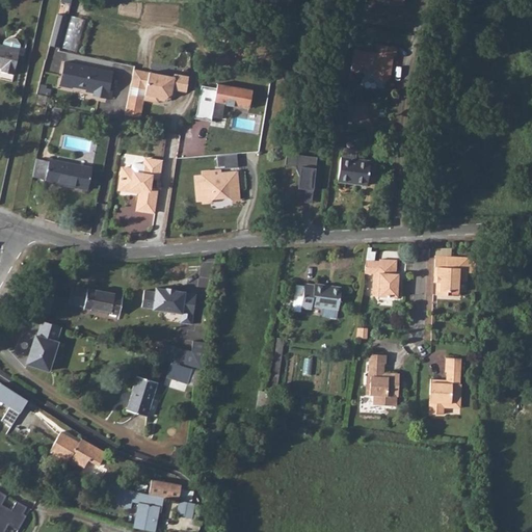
[(57,14),(49,45),(58,48),(67,17),(57,14)]
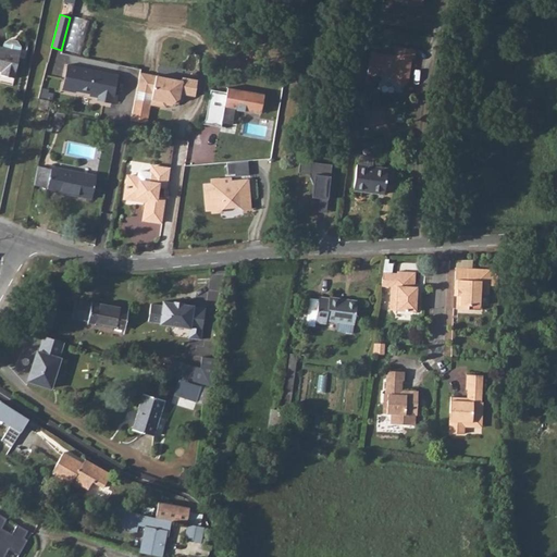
[(3,48),(19,51),(20,47),(16,40),(10,39),(4,42),(3,48)]
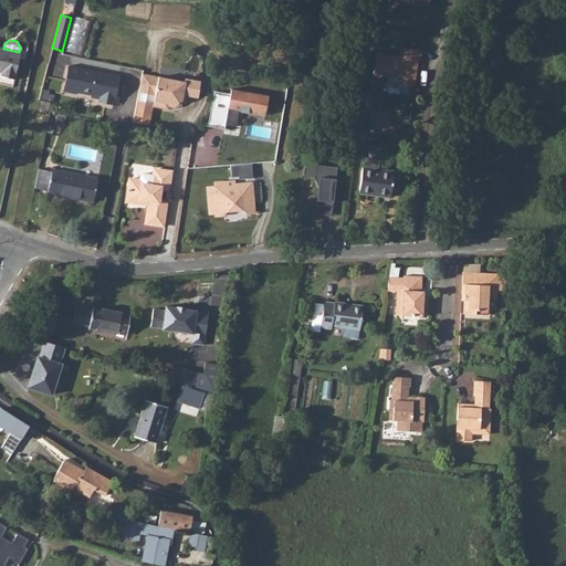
[(3,49),(0,48),(0,69),(2,70),(1,72),(1,76),(14,80),(20,52),(19,52),(3,49)]
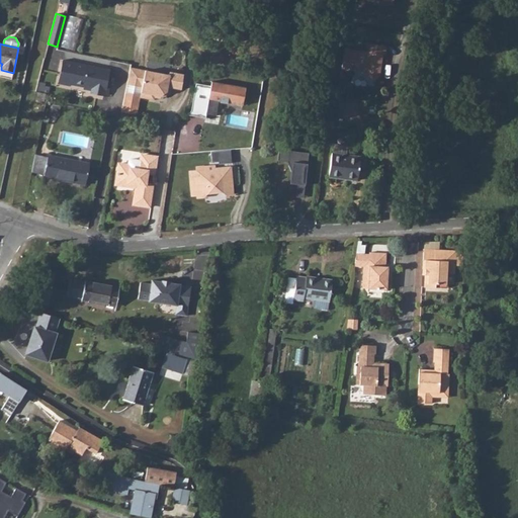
[(345,49),(342,68),(365,72),(365,74),(367,78),(376,79),(379,77),(381,68),(379,66),(379,61),(382,61),(382,55),(384,56),(386,47),(369,44),(368,52),(345,49)]
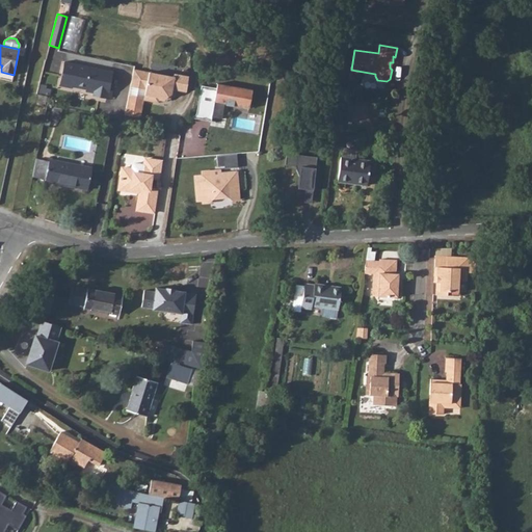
[(63,80),(67,62),(63,62),(59,84),(72,87),(73,82),(63,80)]
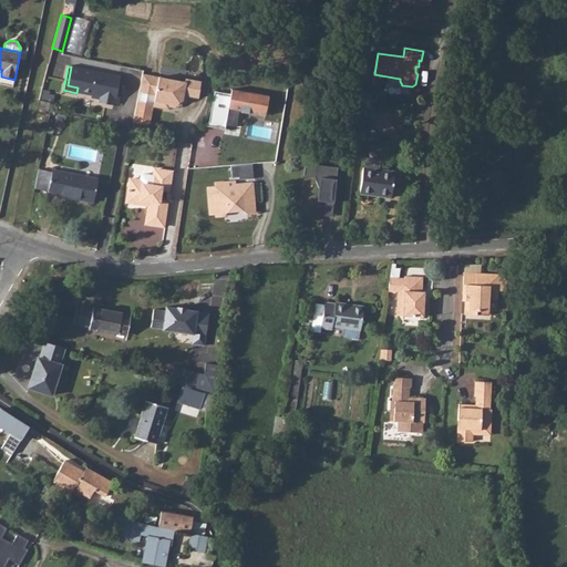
[(99,102),(113,105),(114,96),(116,96),(120,76),(71,66),(68,85),(78,88),(76,93),(96,96),(95,98),(100,99),(99,102)]
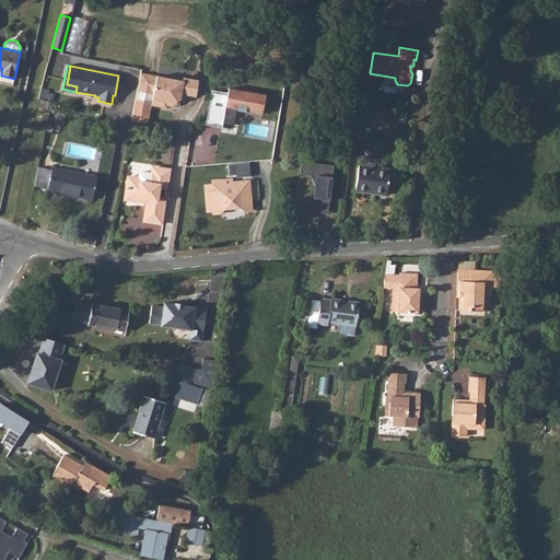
[(151,105),(153,93),(156,76),(141,73),(131,121),(147,124),(151,105)]
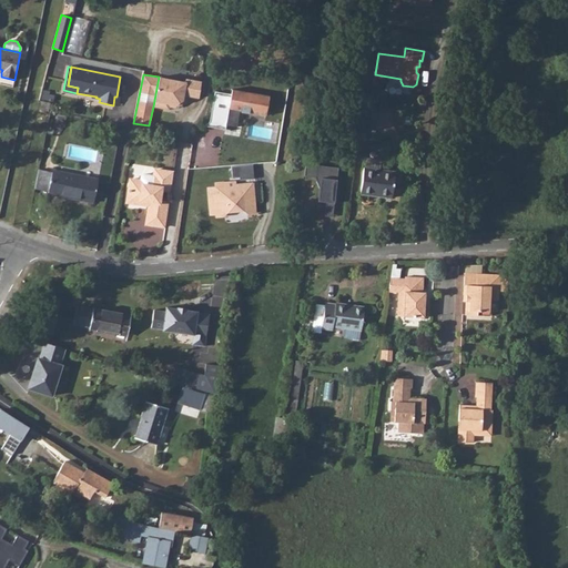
[(186,95),(199,98),(199,92),(201,82),(185,79),(185,82),(159,77),(155,94),(153,107),(169,110),(169,108),(170,104),(175,105),(182,101),(183,95),(186,95)]
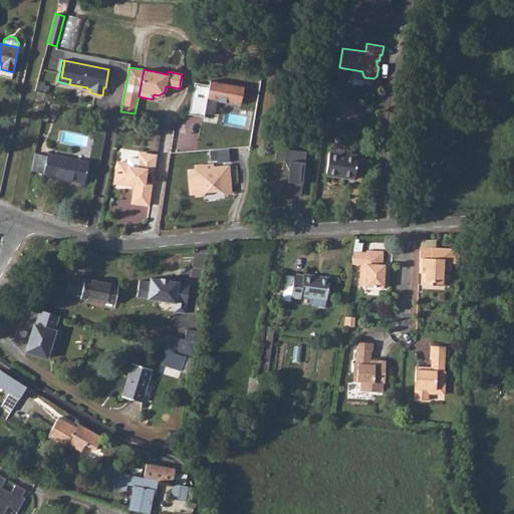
[(239,104),(242,86),(208,80),(203,112),(212,114),(215,99),(239,104)]
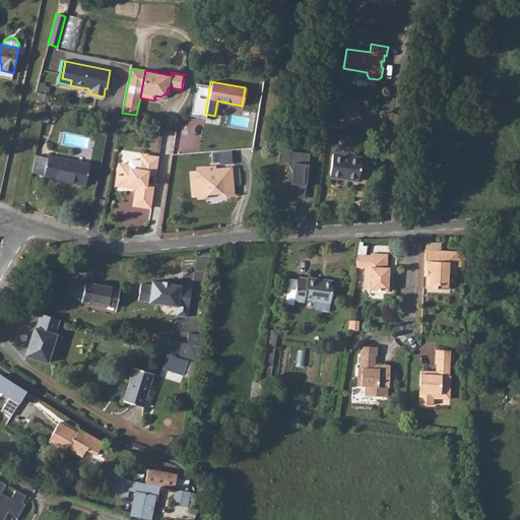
[(49,85),(39,83),(37,90),(48,92),(49,85)]
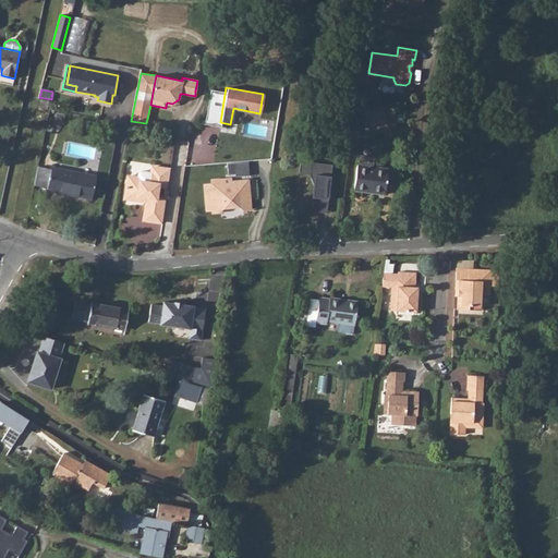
[(172,104),(167,102),(166,106),(172,107),(181,100),(183,94),(180,94),(179,99),(172,104)]
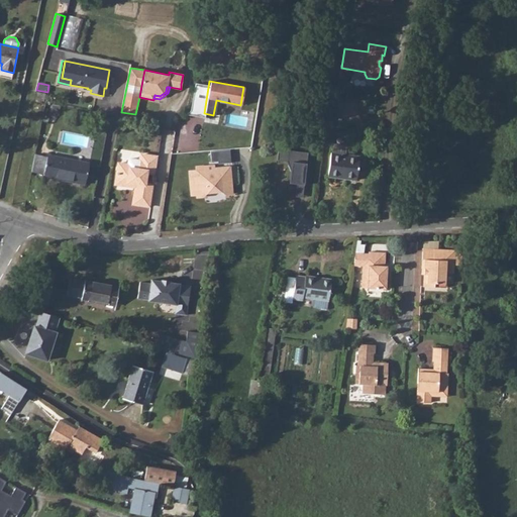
[(45,94),(35,91),(33,99),(44,102),(45,94)]
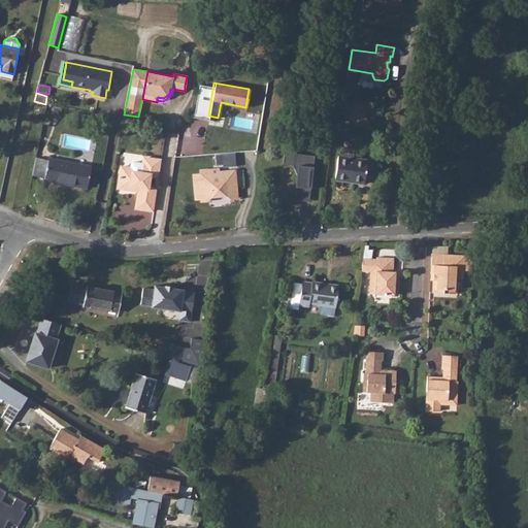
[(333,118),(344,119),(347,104),(336,102),(333,118)]
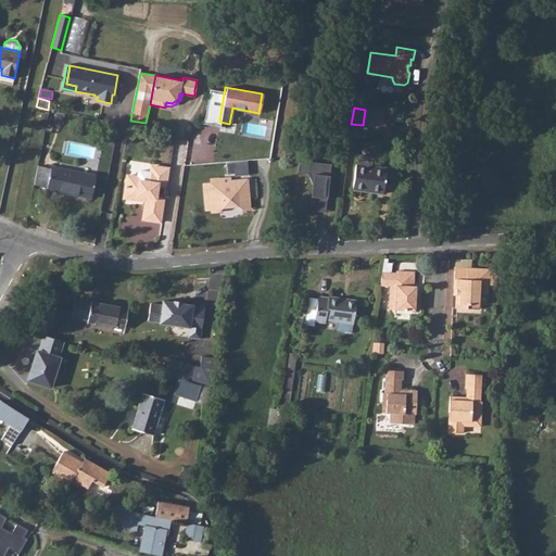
[(356,164),(371,166),(373,156),(357,154),(356,164)]
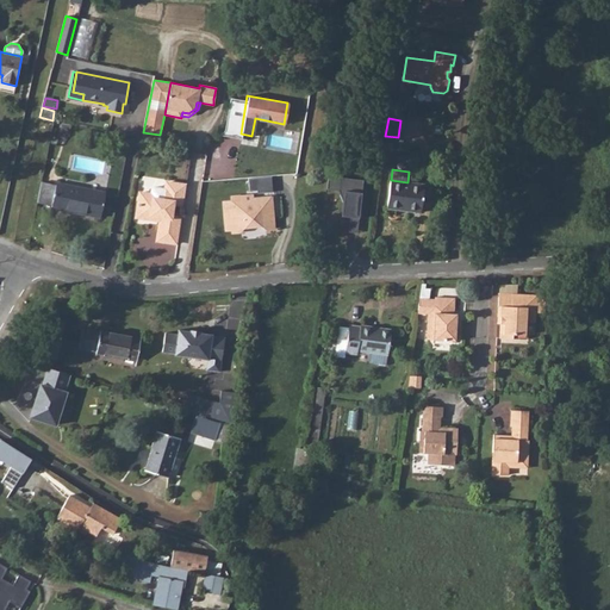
[(344,191),(342,216),(350,216),(349,230),(359,231),(363,178),(329,175),(328,188),(344,191)]
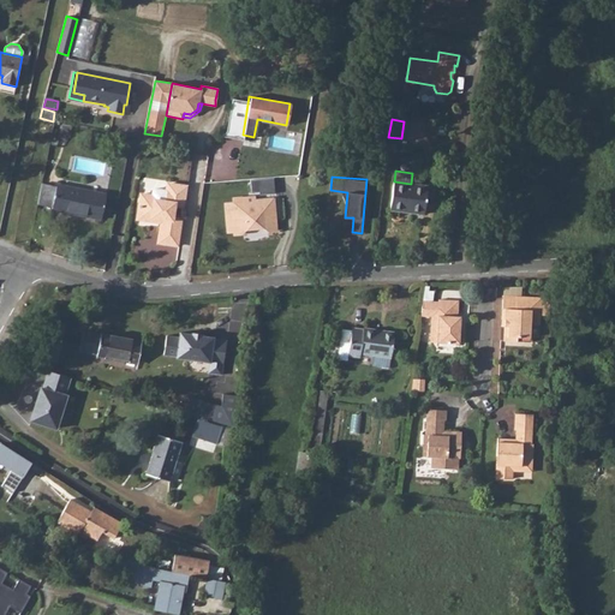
[(270,178),(257,179),(258,192),(258,193),(272,192),(270,178)]
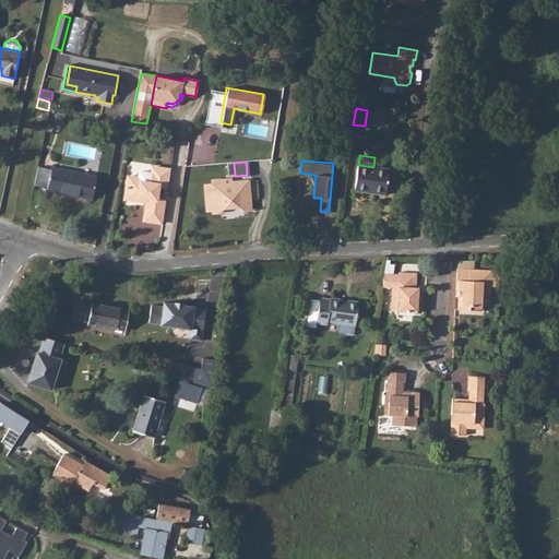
[(358,165),(357,165),(354,191),(385,194),(389,169),(373,167),(358,165)]
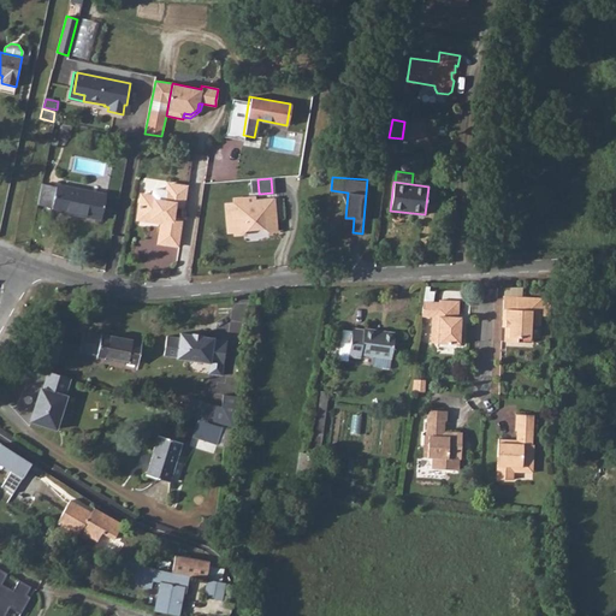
[(101,220),(106,195),(55,185),(55,188),(41,185),(37,206),(52,208),(51,211),(101,220)]
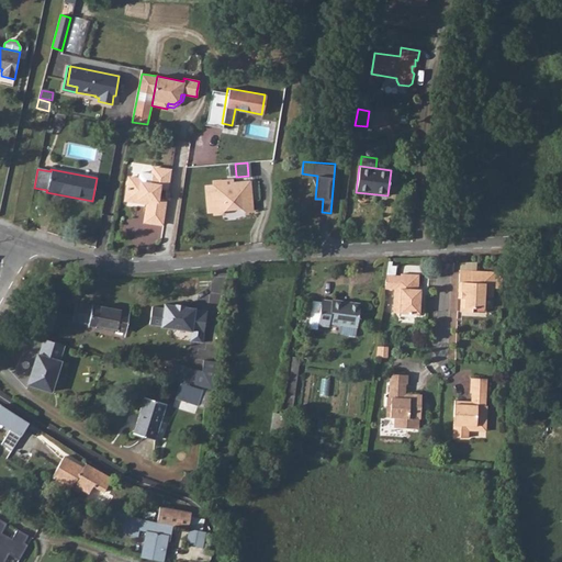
[(168,192),(170,172),(152,170),(149,187),(141,186),(137,181),(127,180),(124,200),(127,203),(137,204),(142,201),(146,201),(146,205),(145,211),(154,213),(152,225),(163,226),(166,201),(156,200),(158,191),(168,192)]
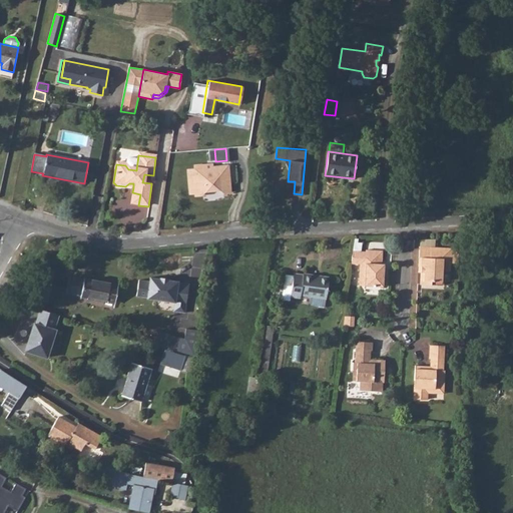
[(194,169),(186,170),(189,193),(194,192),(194,195),(201,194),(204,190),(217,189),(221,192),(228,192),(226,165),(216,166),(215,168),(210,169),(210,164),(193,165),(194,169)]
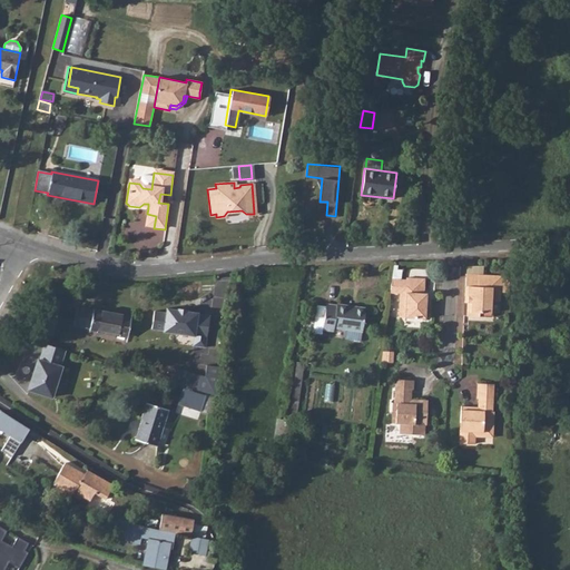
[(156,216),(147,214),(146,227),(154,228),(156,216)]
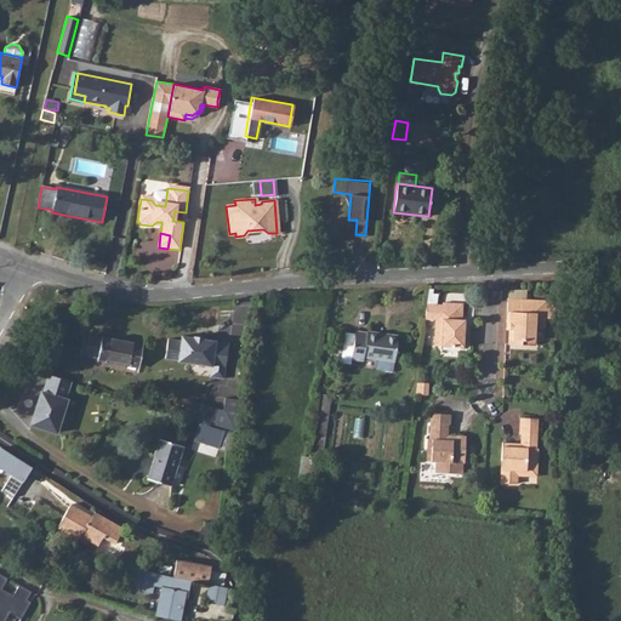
[(527,300),(507,298),(507,301),(507,311),(520,312),(525,312),(527,300)]
